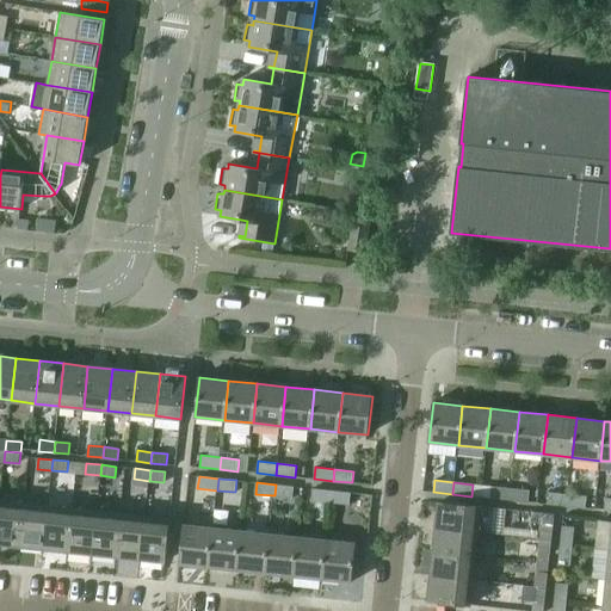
[(276,485),(275,495),(292,498),(294,486),(276,485)]
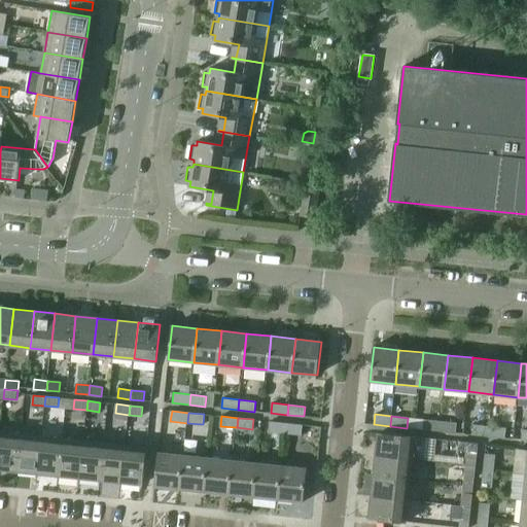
[(423,429),(440,431),(441,421),(424,419),(423,429)]
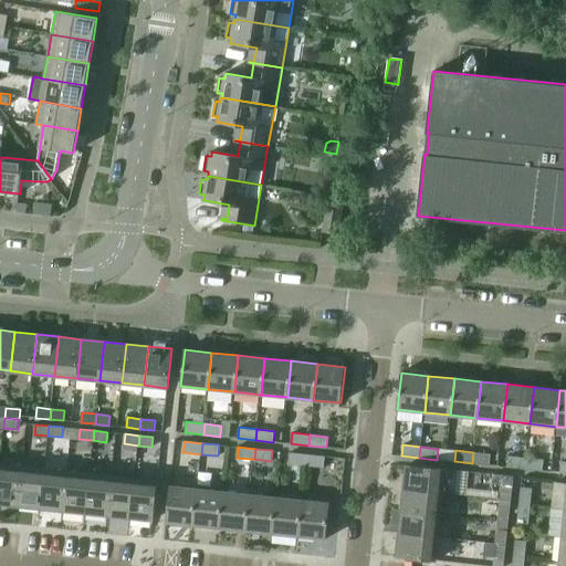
[(289,463),(306,464),(307,453),(290,452),(289,463)]
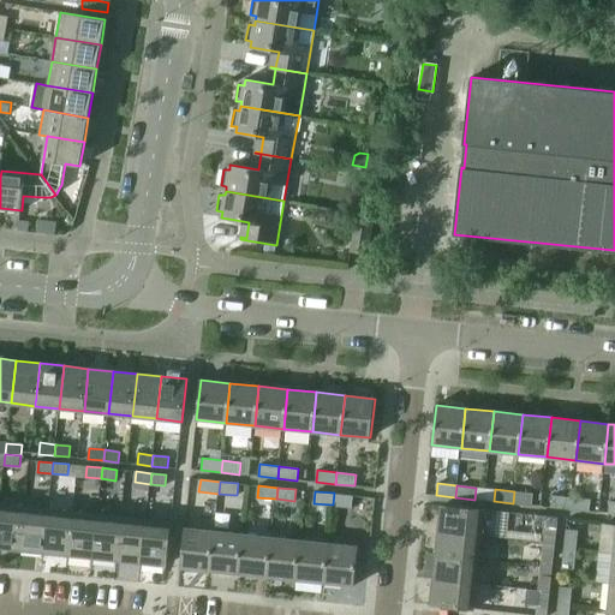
[(514,491),(513,503),(532,506),(533,494),(514,491)]
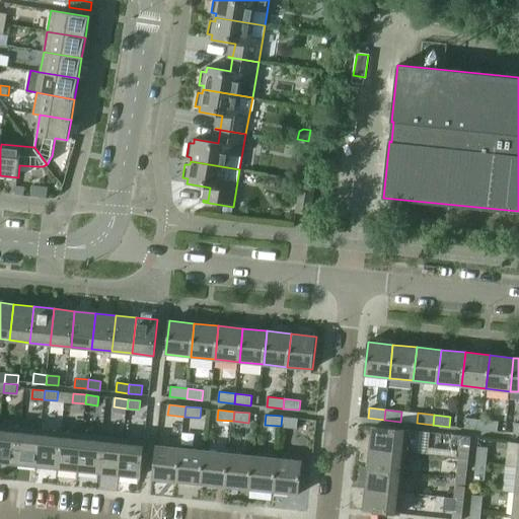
[(282,416),(281,426),(297,428),(298,418),(282,416)]
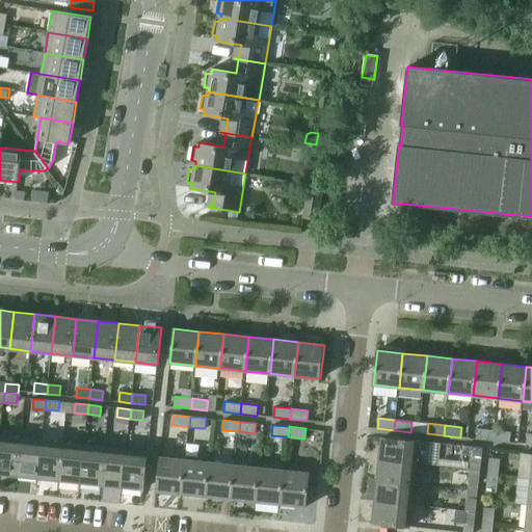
[(477,439),(494,441),(495,430),(478,428),(477,439)]
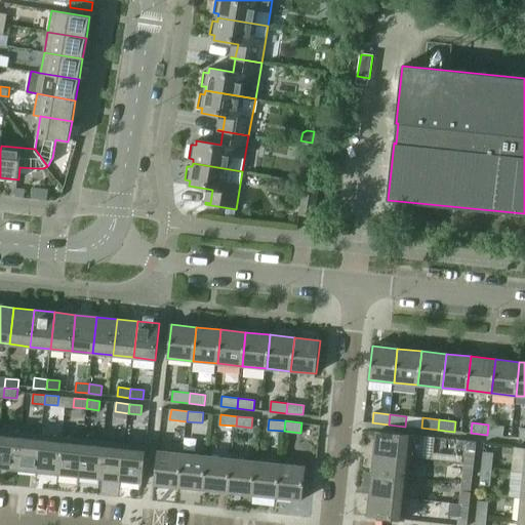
[(488,425),(487,435),(503,437),(505,427),(488,425)]
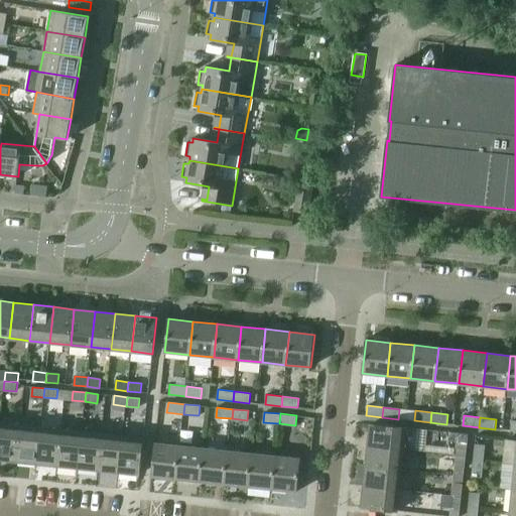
[(0,459),(16,461),(20,425),(0,422),(0,459)]
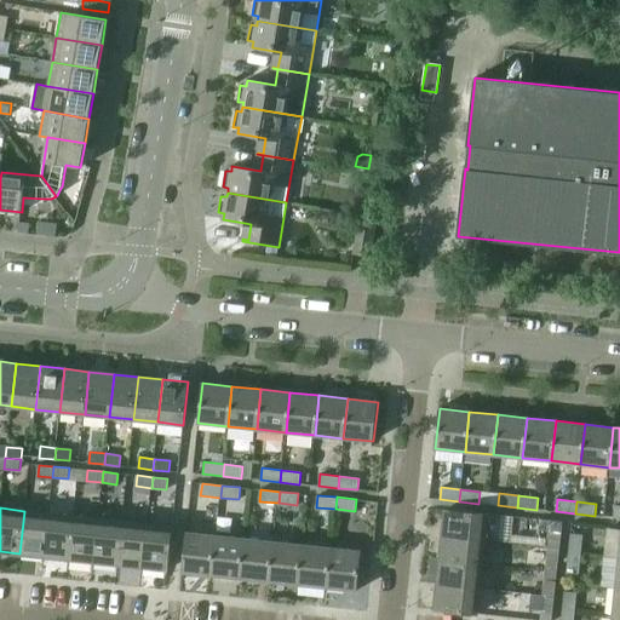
[(446,510),(442,535),(486,540),(498,541),(500,515),(446,510)]
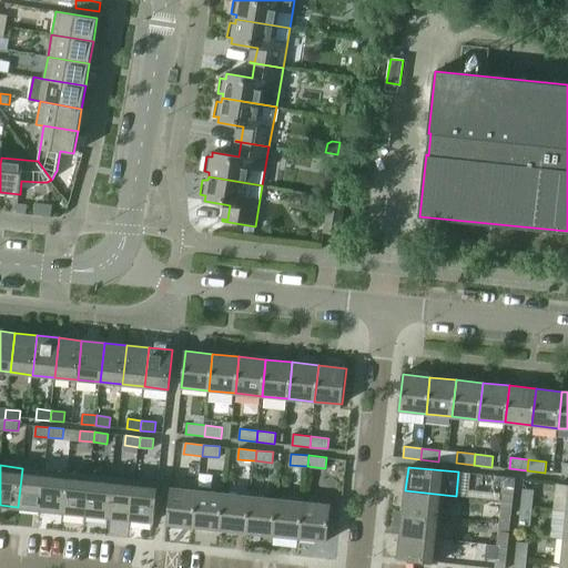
[(18,507),(40,510),(44,470),(22,468),(18,507)]
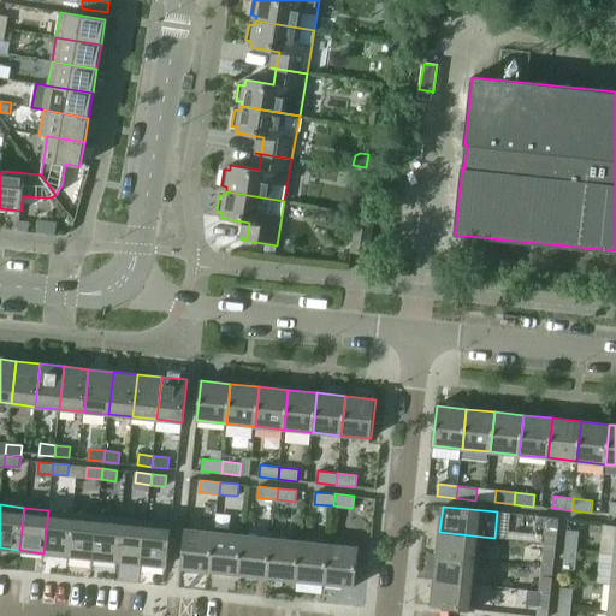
[(43,554),(69,556),(73,513),(48,510),(43,554)]
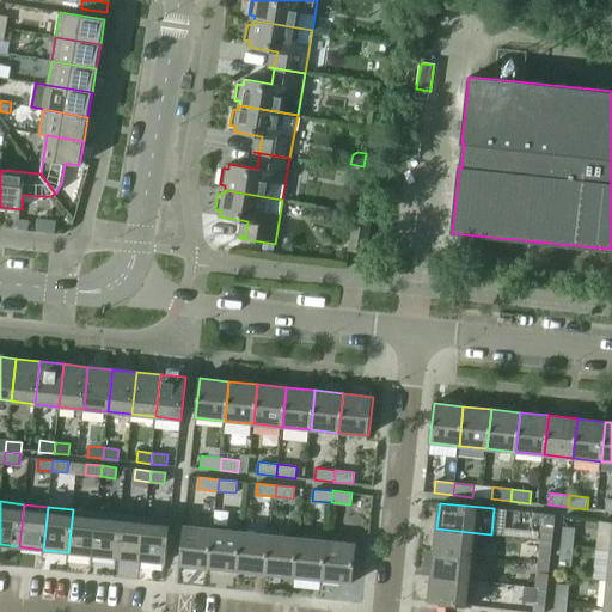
[(68,552),(92,555),(97,512),(73,509),(68,552)]
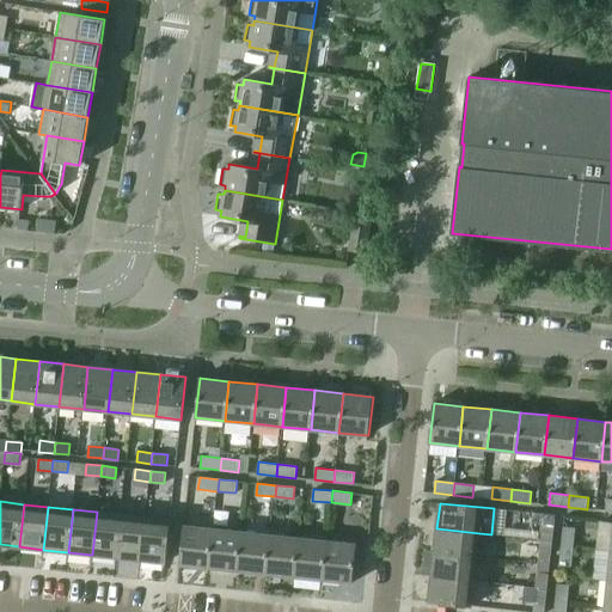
[(92,555),(116,557),(121,515),(97,512),(92,555)]
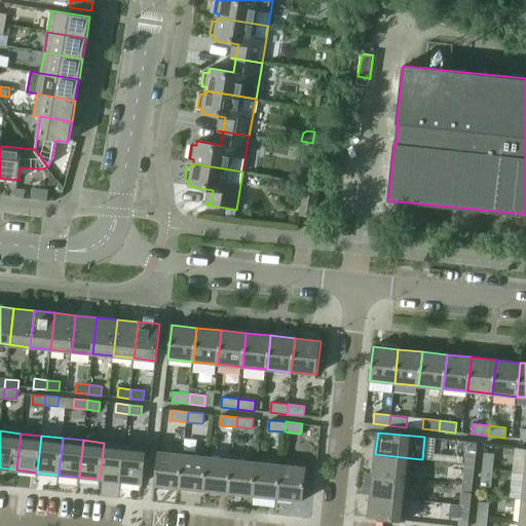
[(466,451),(465,463),(475,464),(477,443),(458,441),(457,450),(466,451)]
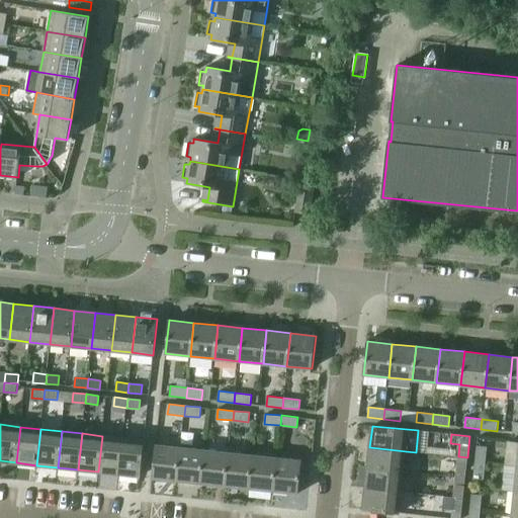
[(98,471),(119,473),(122,438),(102,436),(98,471)]
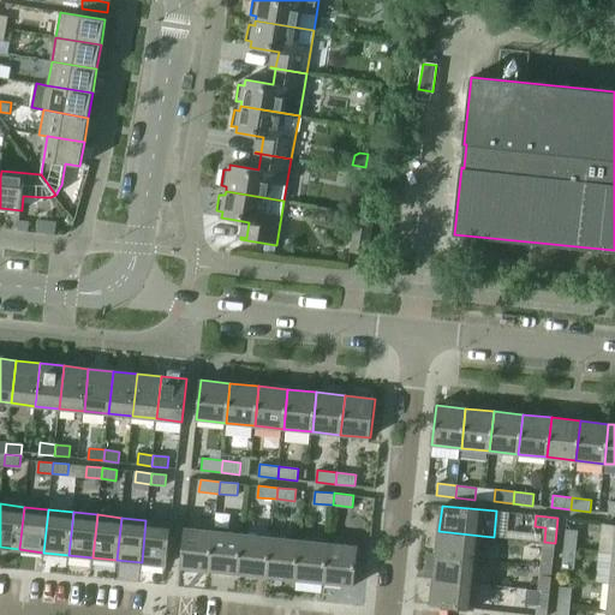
[(145,520),(142,562),(167,565),(171,523),(145,520)]
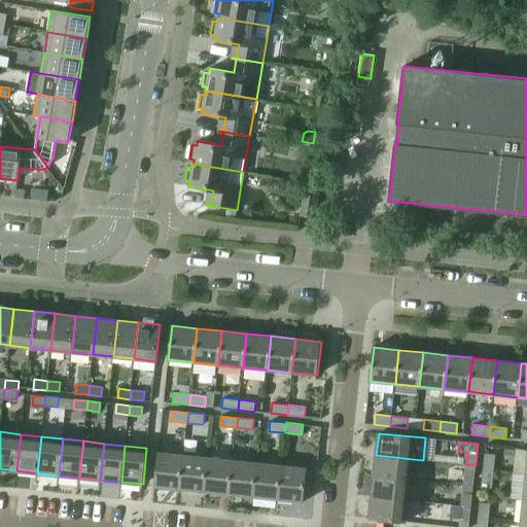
[(154,486),(180,489),(183,455),(159,452),(154,486)]
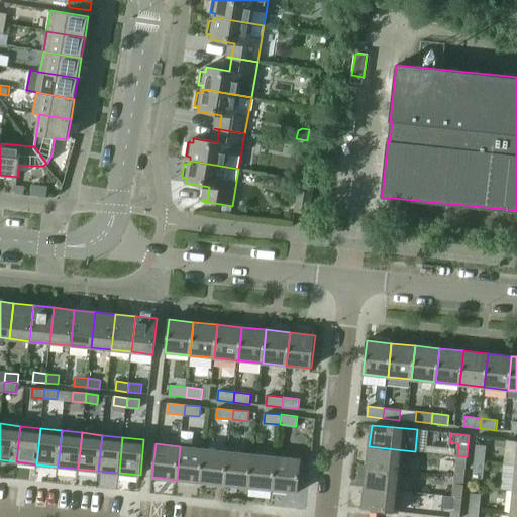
[(476,444),(475,460),(484,461),(486,446),(476,444)]
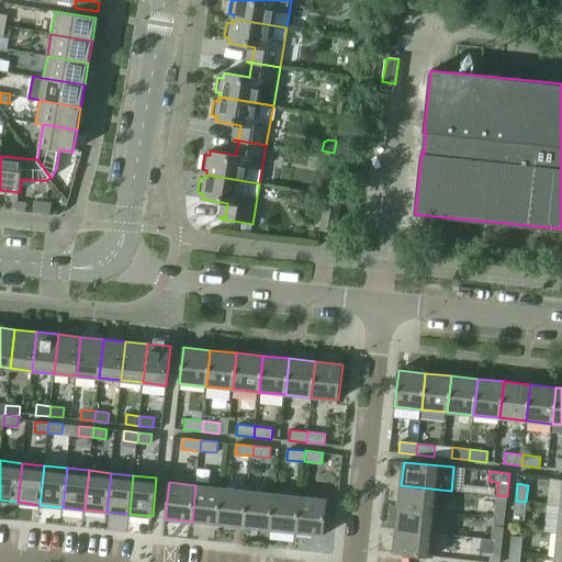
[(192,521),(218,524),(222,487),(195,485),(192,521)]
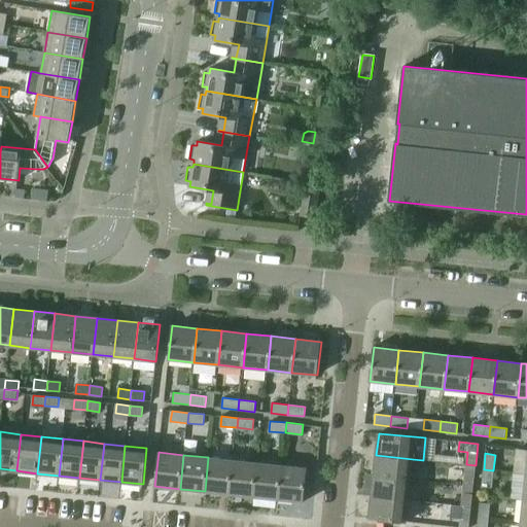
[(376,455),(374,476),(411,480),(413,459),(376,455)]
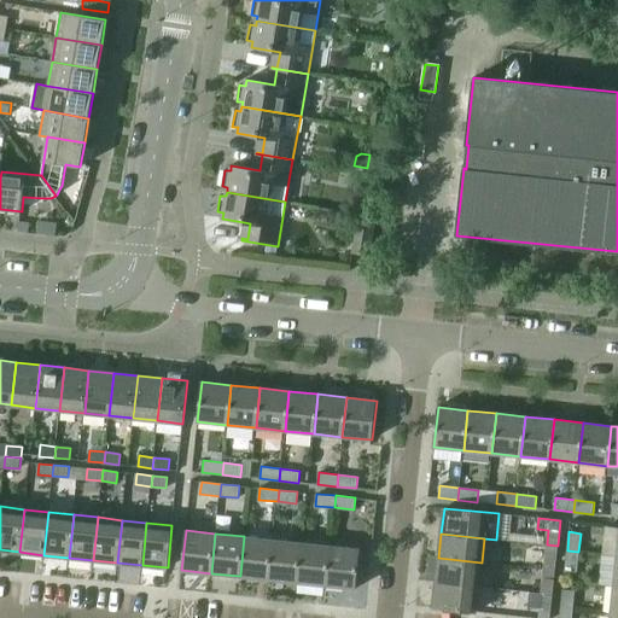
[(240,576),(269,579),(273,540),(244,536),(240,576)]
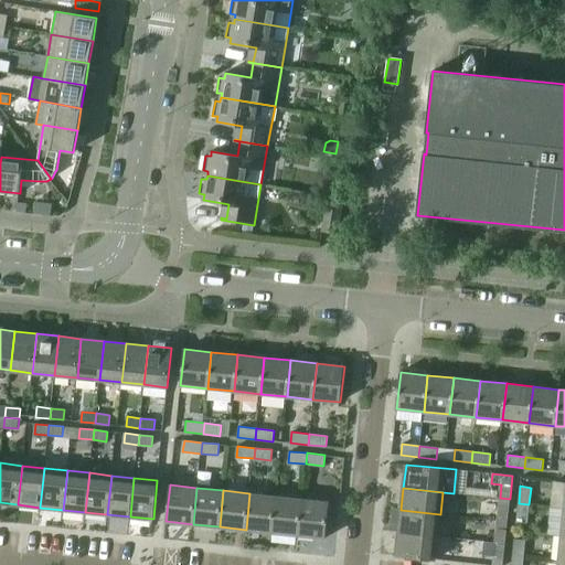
[(246,530),(272,532),(276,497),(249,493),(246,530)]
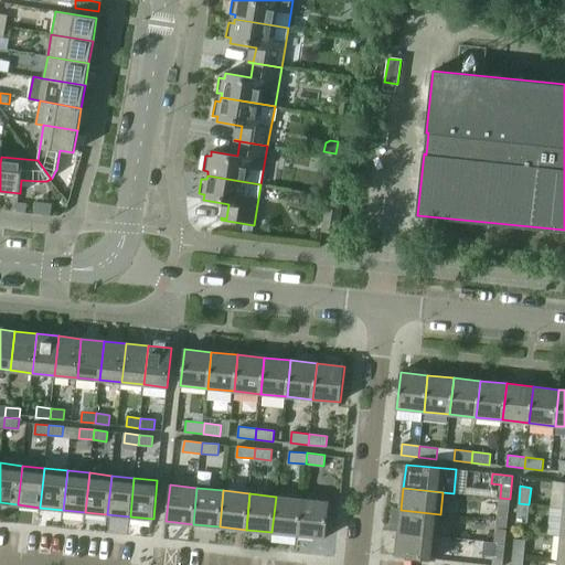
[(272,532),(298,535),(302,499),(276,497),(272,532)]
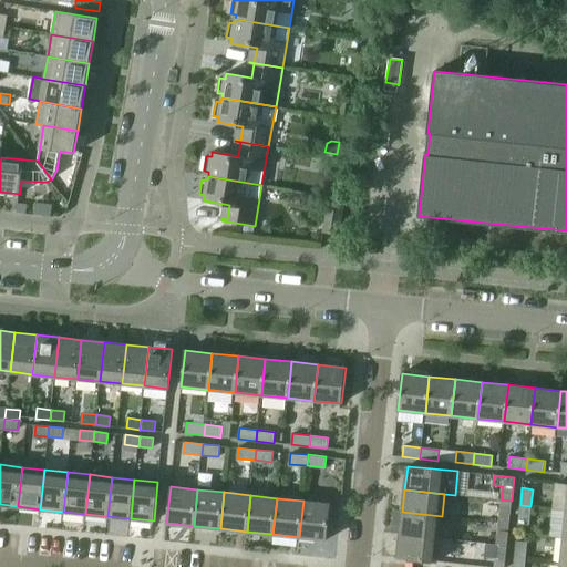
[(512,501),(502,500),(501,513),(511,514),(512,501)]
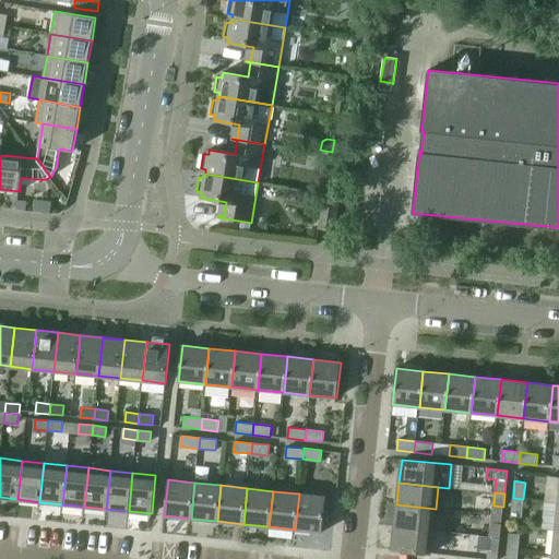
[(299,494),(295,530),(322,533),(325,497),(299,494)]
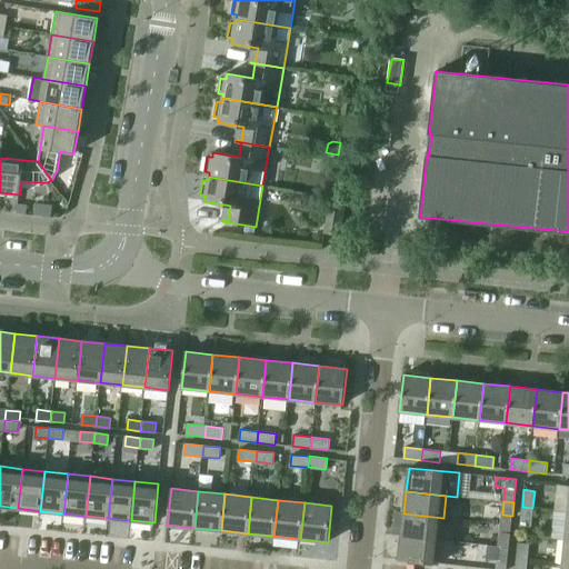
[(532,508),(522,507),(520,525),(531,526),(532,508)]
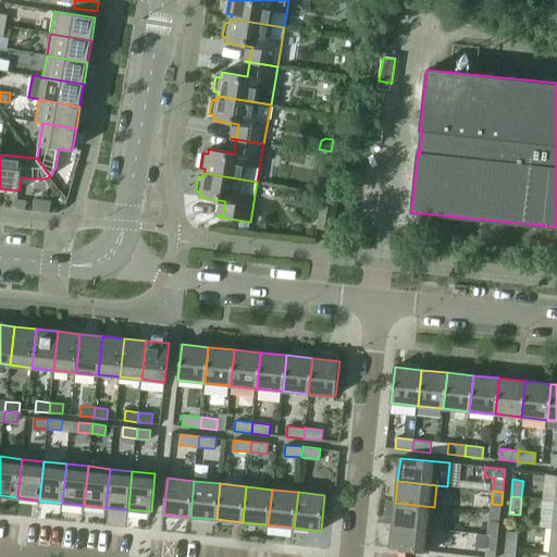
[(395,503),(393,524),(432,528),(434,507),(395,503)]
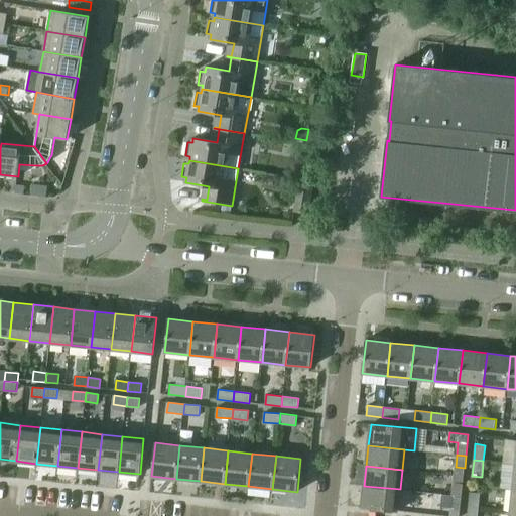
[(454,483),(453,495),(462,496),(463,484),(454,483)]
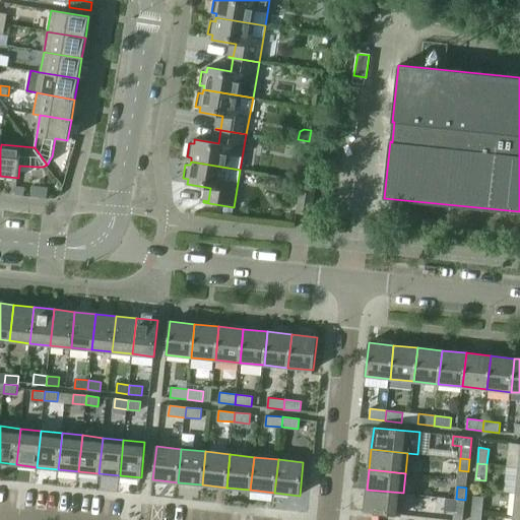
[(403,493),(367,490),(365,511),(400,515),(403,493)]
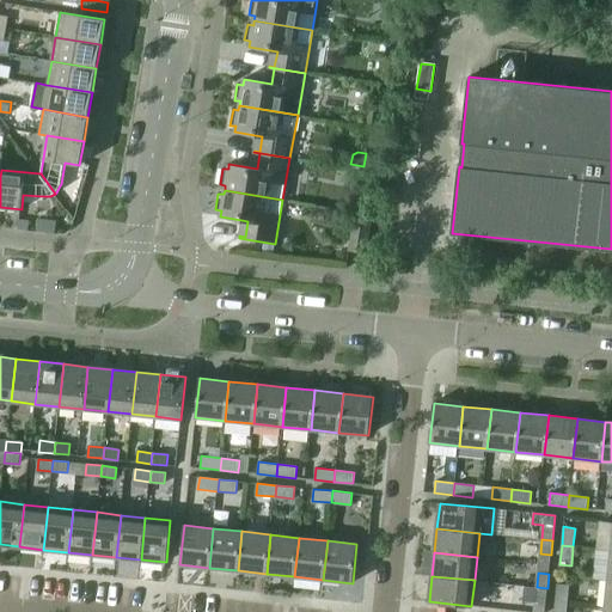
[(557,583),(555,603),(567,604),(569,585),(557,583)]
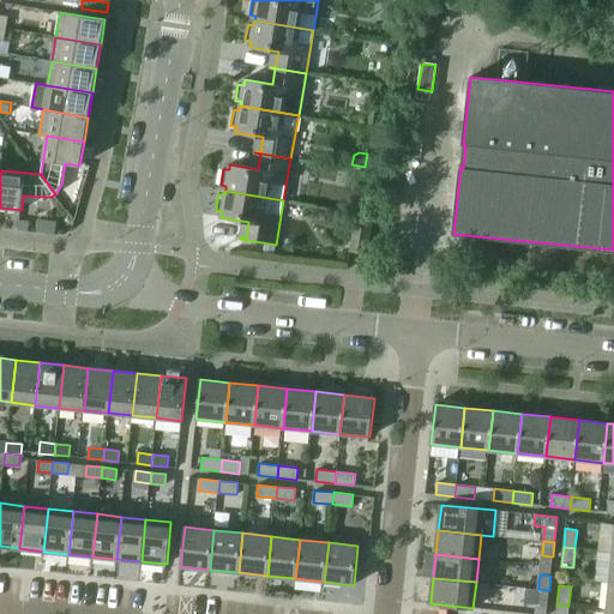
[(539,589),(527,588),(524,602),(537,603),(548,605),(549,590),(539,589)]
